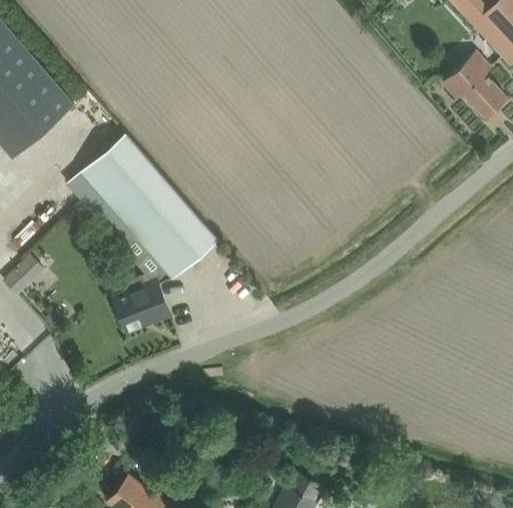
[(476,0),(447,0),(511,68),(512,65),(512,0),(496,0),(485,10),(476,0)]
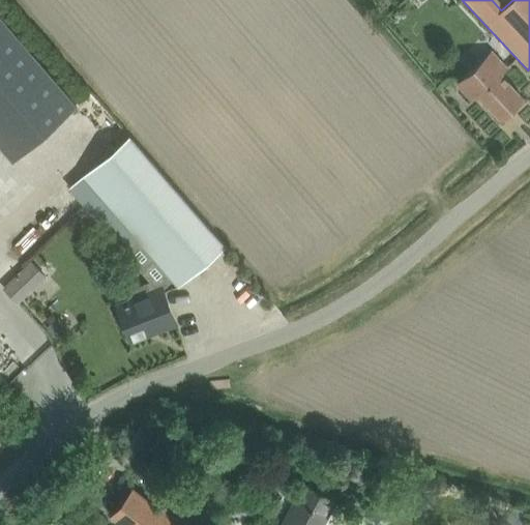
[(0,19),(0,150),(12,165),(78,108),(0,19)]
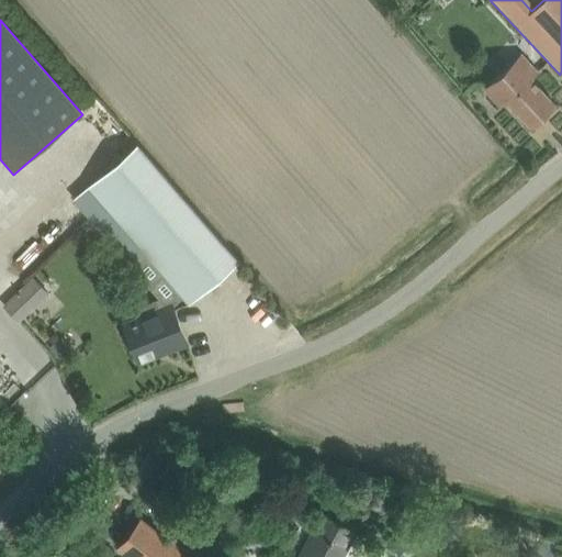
[(531,84),(539,76),(521,57),(506,73),(484,92),(501,111),(507,104),(531,131),(555,109),(531,84)]
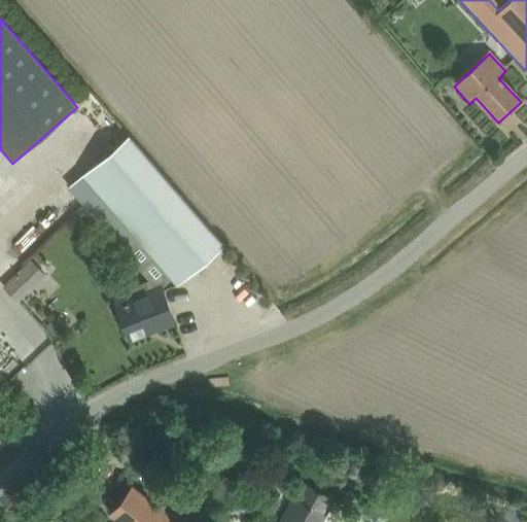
[(84,180),(71,193),(125,254),(138,243),(177,289),(224,248),(130,138),(82,178),(84,180)]
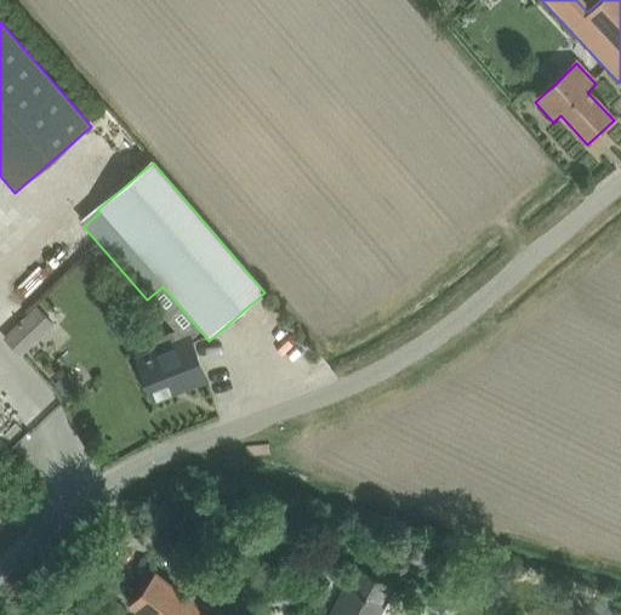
[(38,311),(4,342),(21,360),(55,329),(38,311)]
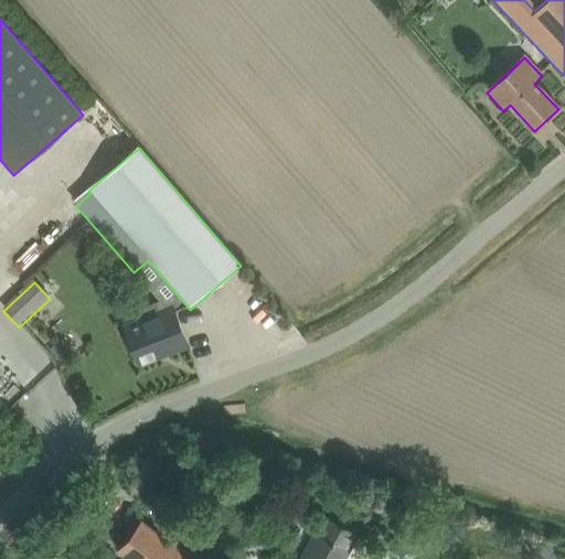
[(141,323),(125,330),(139,365),(167,354),(168,357),(188,348),(172,310),(160,315),(156,305),(138,312),(141,323)]
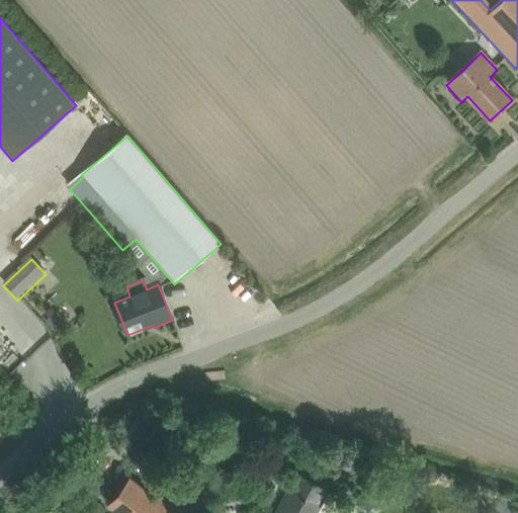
[(44,355),(0,310),(0,365),(16,382),(44,355)]
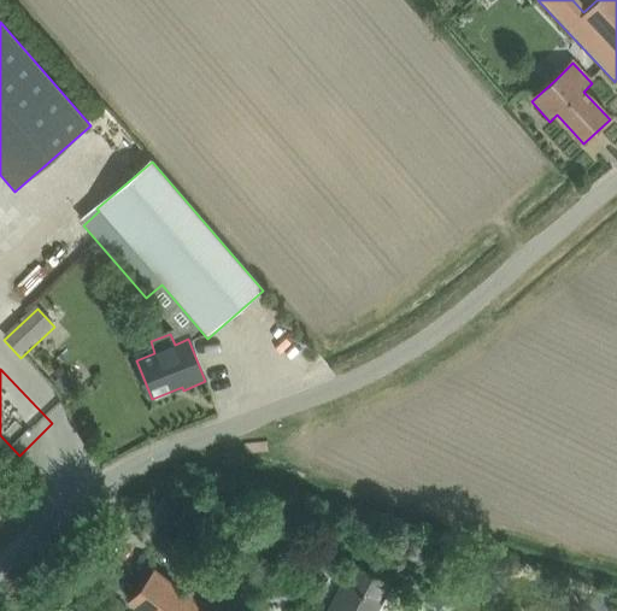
[(378,610),(392,588),(375,579),(354,567),(329,610),(378,610)]
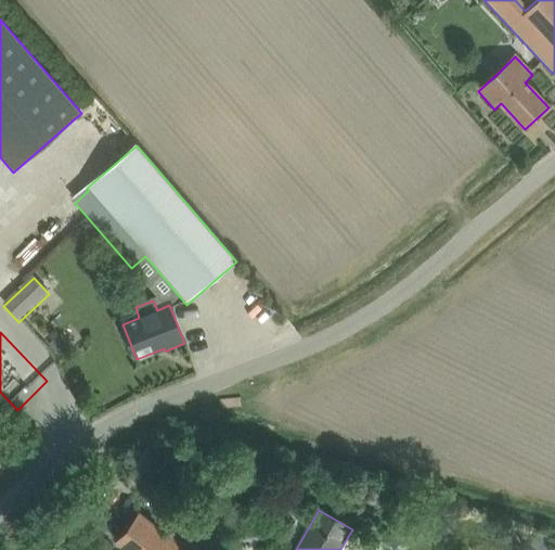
[(196,549),(208,536),(186,519),(169,540),(139,515),(115,544),(121,549),(196,549)]
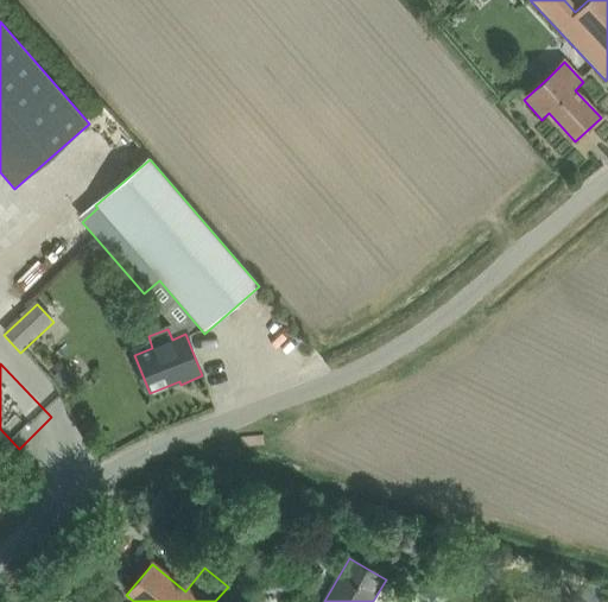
[(426,582),(418,596),(426,601),(435,601),(441,591),(426,582)]
